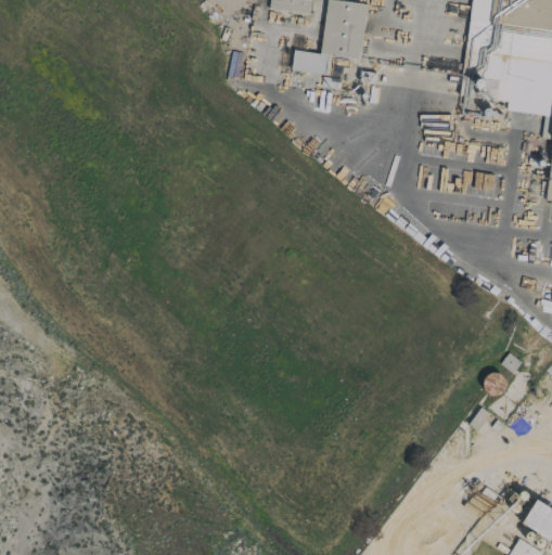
[(312,0),(270,0),(270,10),(311,14),(312,0)]
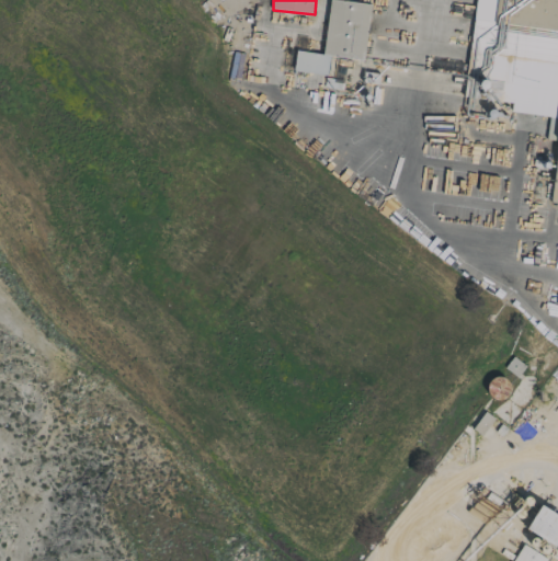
[(366,60),(373,3),(344,0),(331,0),(325,54),(298,50),(296,71),(329,75),(331,56),(366,60)]
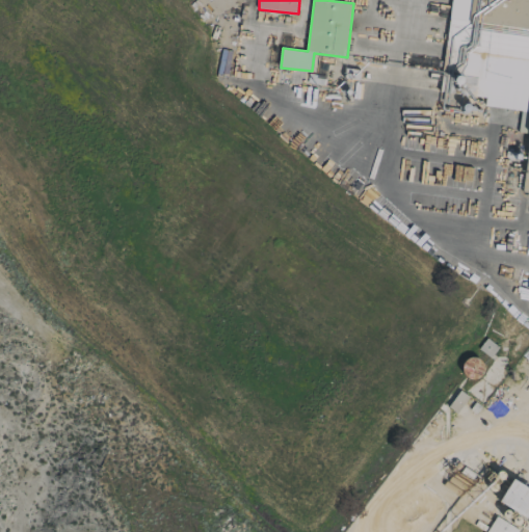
[(528,0),(473,0),(471,21),(454,19),(451,47),(463,48),(460,64),(453,63),(452,72),(470,74),(467,95),(487,98),(486,106),(523,110),(520,132),(528,133),(528,155),(523,192),(528,193),(528,0)]
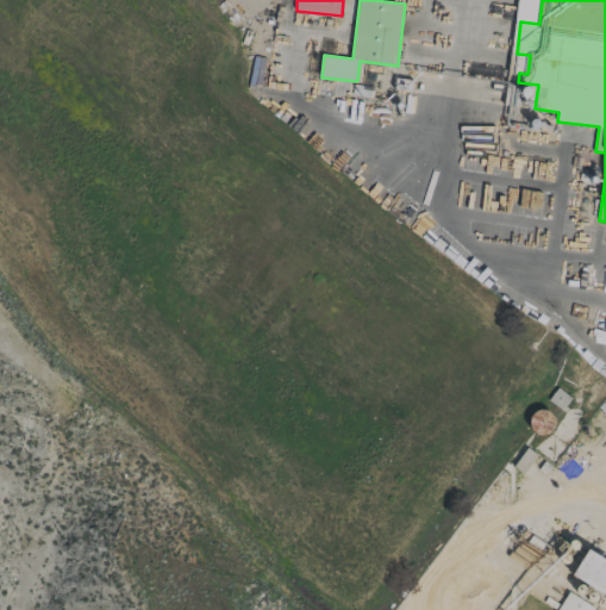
[(539,455),(529,447),(514,466),(525,474),(539,455)]
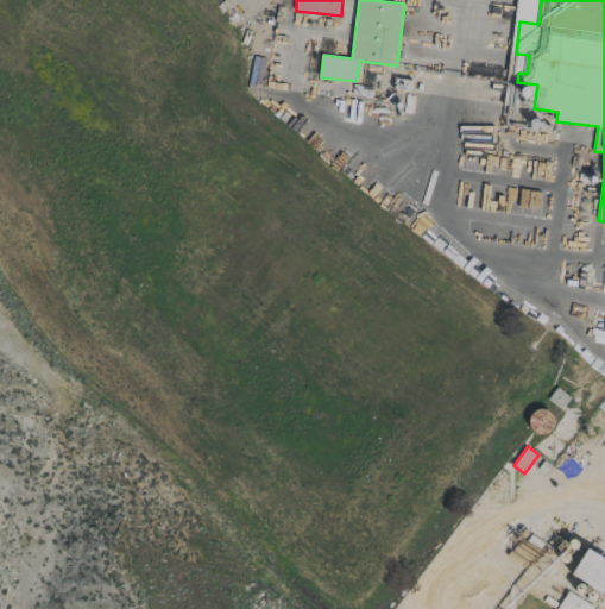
[(573,577),(604,591),(604,558),(586,550),(573,577)]
